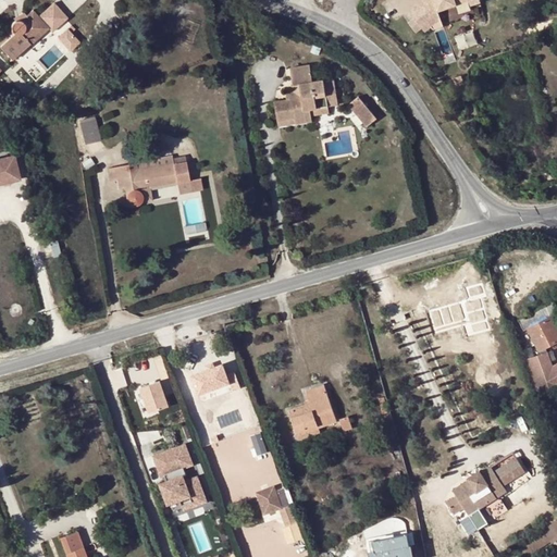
[(424,32),(443,17),(438,11),(456,4),(469,0),(471,5),(481,2),(480,0),(422,0),(408,11),(424,32)]
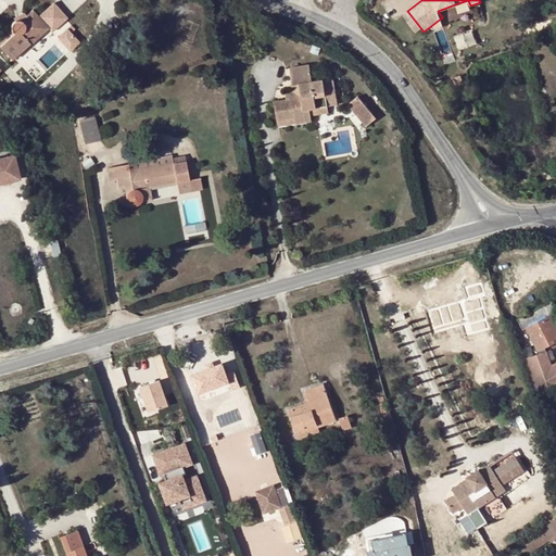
[(438,11),(442,17),(457,10),(455,4),(438,11)]
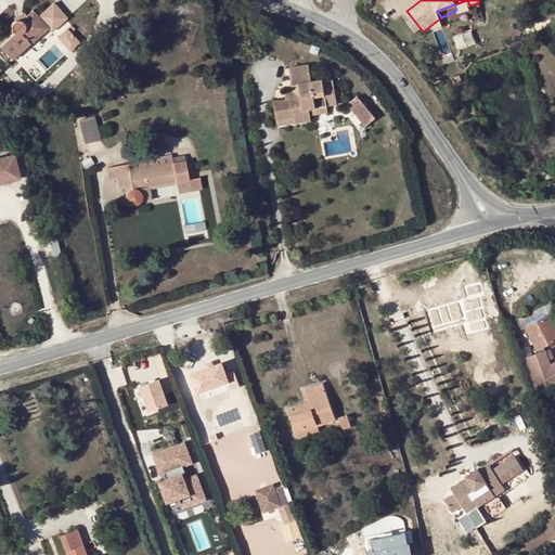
[(36,9),(34,10),(46,24),(48,22),(36,9)]
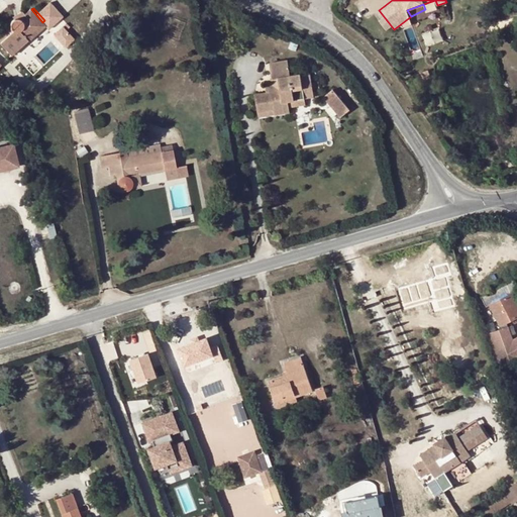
[(42,22),(31,9),(20,19),(17,18),(15,18),(14,19),(13,19),(10,22),(0,31),(0,42),(12,56),(27,41),(24,37),(42,22)]
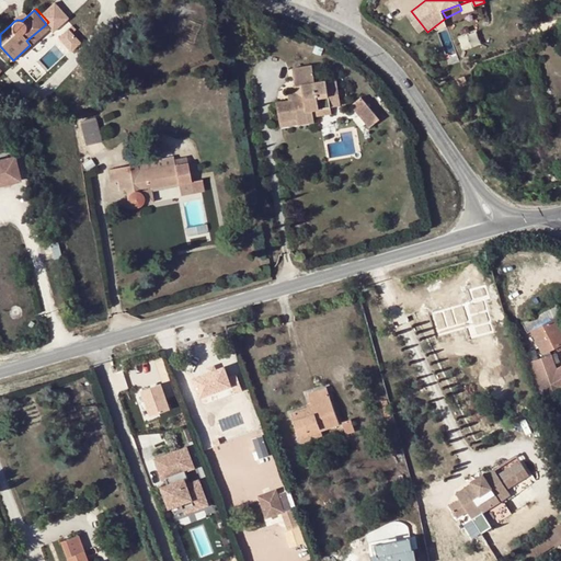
[(26,41),(30,45),(31,46),(50,29),(46,24),(26,41)]
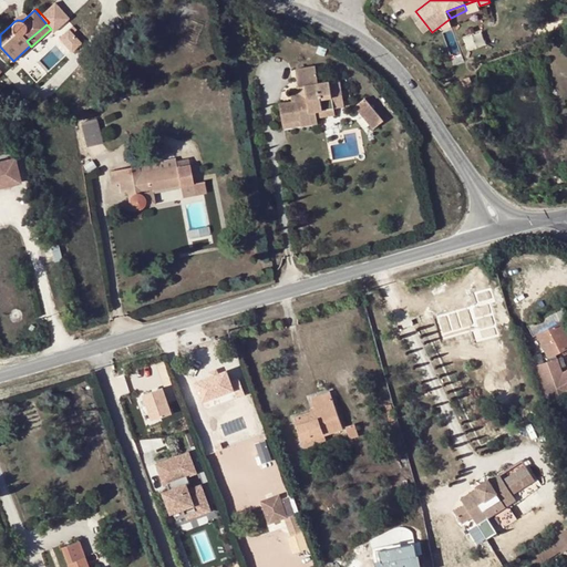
[(58,37),(71,52),(83,42),(69,27),(58,37)]
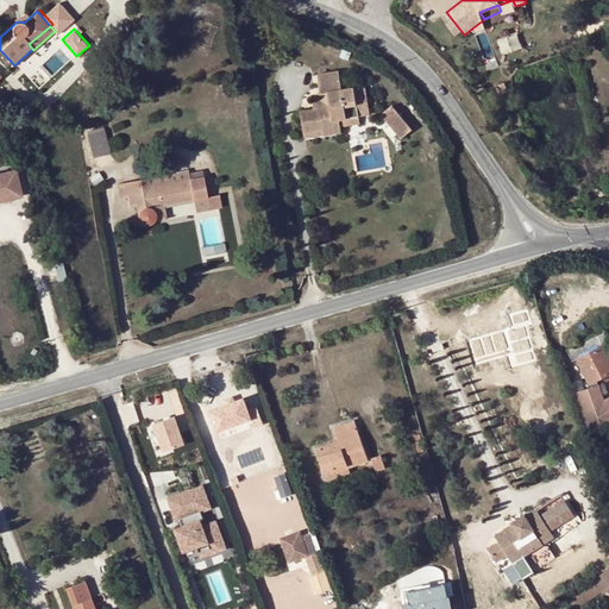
[(591,30),(582,33),(585,44),(595,42),(591,30)]
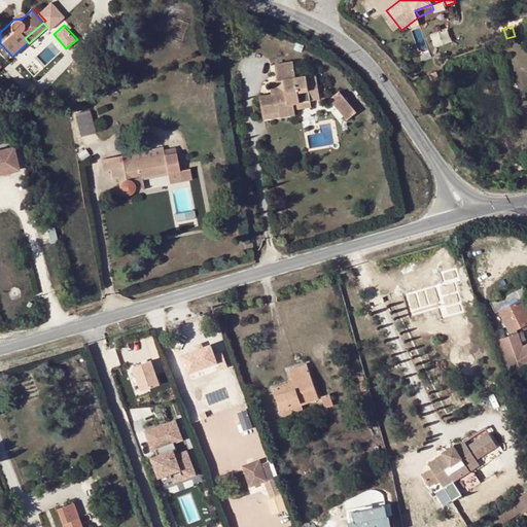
[(296,42),(293,49),(301,53),(304,45),(296,42)]
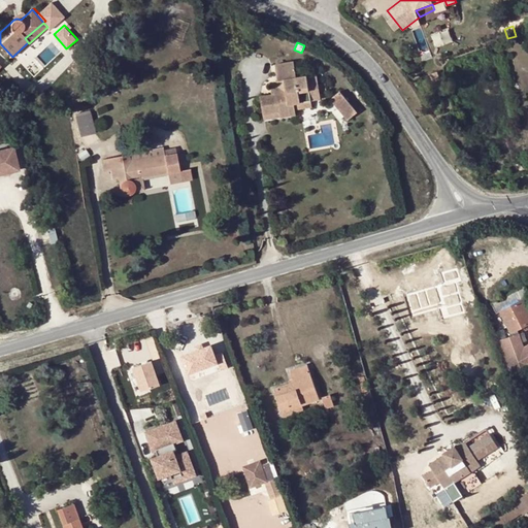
[(296,77),(293,61),(274,64),(277,80),(284,79),(286,92),(272,94),(260,96),(263,113),(279,111),(281,117),(295,114),(294,109),(294,103),(310,100),(309,96),(320,95),(319,90),(326,89),(325,84),(318,85),(318,81),(307,84),(307,79),(306,75),(296,77)]
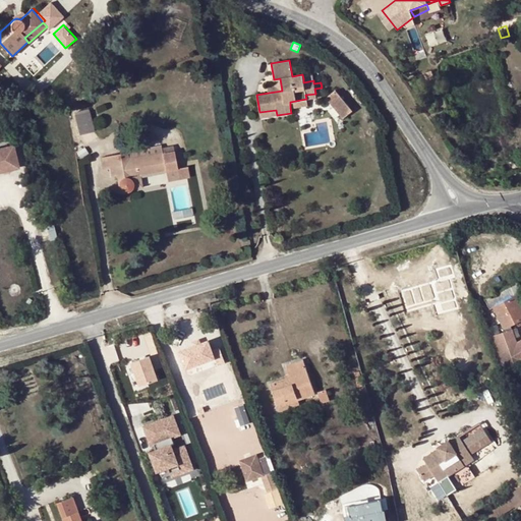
[(280,78),(274,79),(275,85),(268,87),(269,93),(282,91),(280,78)]
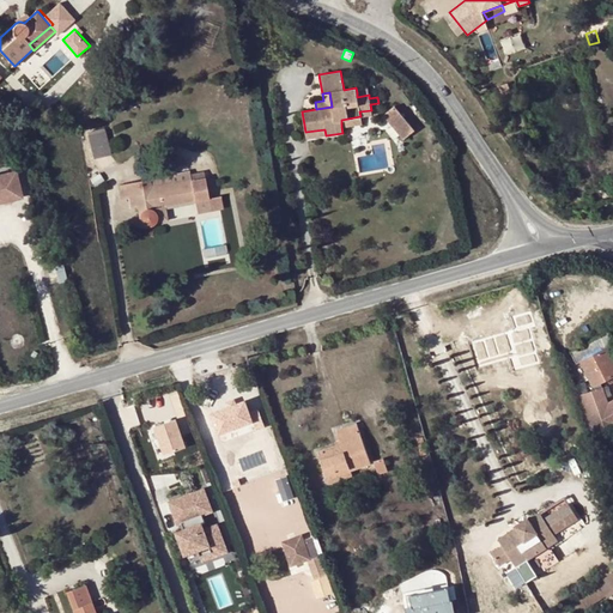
[(594,107),(596,105),(604,104),(601,96),(592,98),(594,107)]
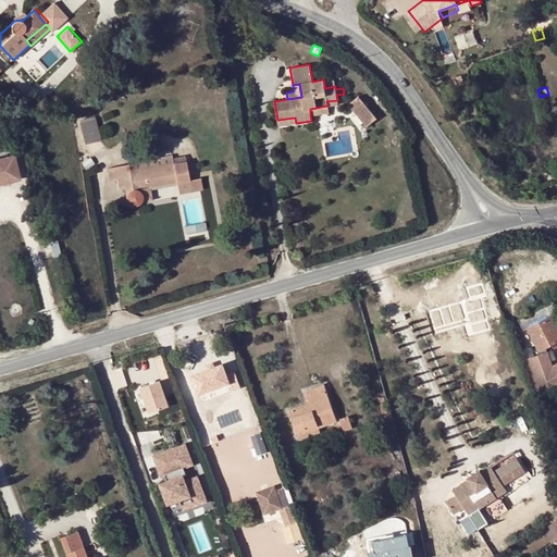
[(376,118),(358,96),(348,103),(367,126),(376,118)]
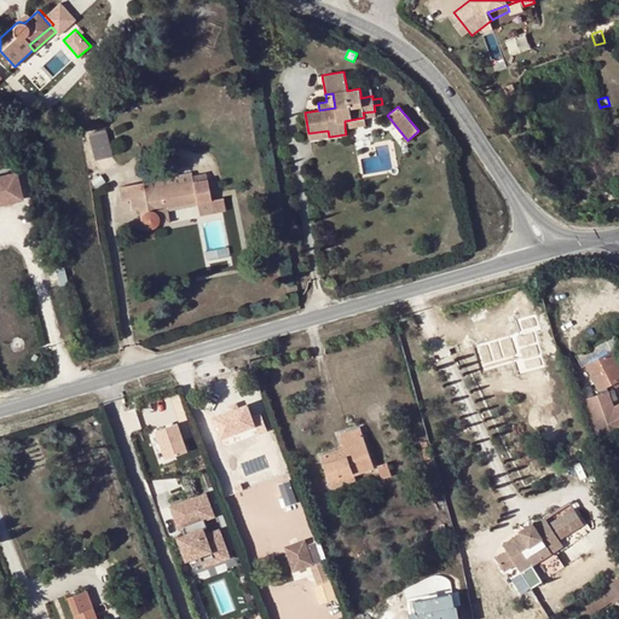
[(365,125),(364,117),(345,121),(345,128),(365,125)]
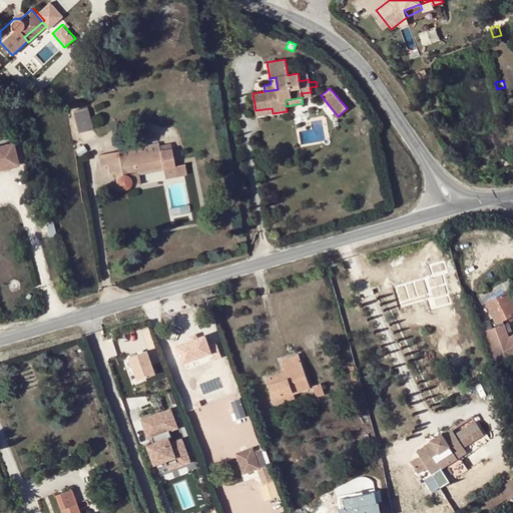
[(73,110),(80,131),(94,127),(88,106),(73,110)]
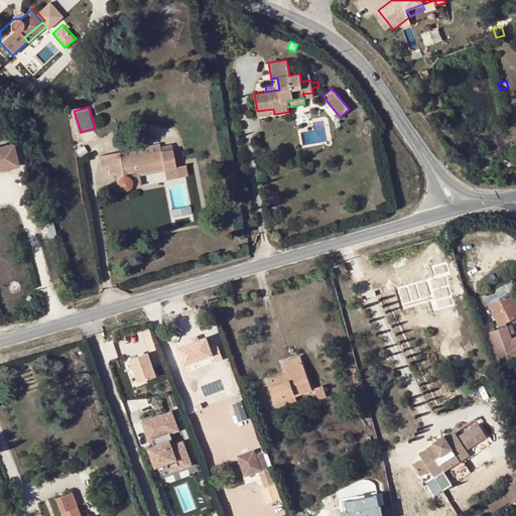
[(0,167),(23,162),(19,145),(0,148),(0,167)]
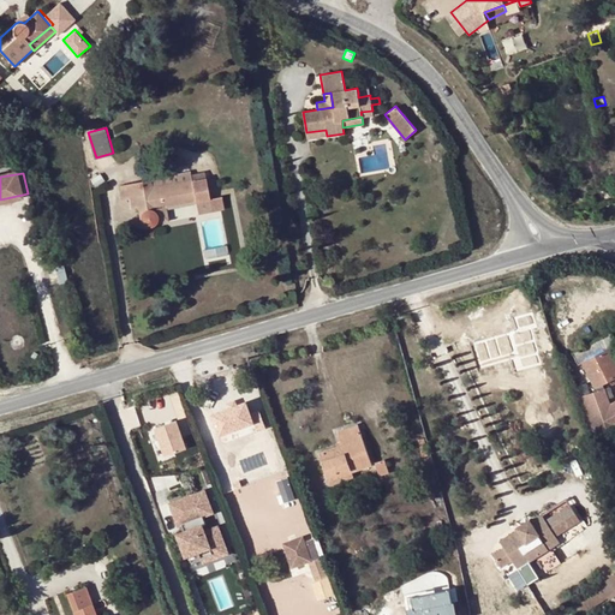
[(123,199),(130,198),(136,197),(138,207),(141,222),(142,222),(144,226),(148,227),(151,226),(153,226),(155,225),(155,224),(156,222),(156,221),(157,220),(157,218),(156,215),(156,213),(155,209),(167,207),(210,199),(207,178),(192,181),(192,180),(177,183),(175,175),(119,186),(123,199)]
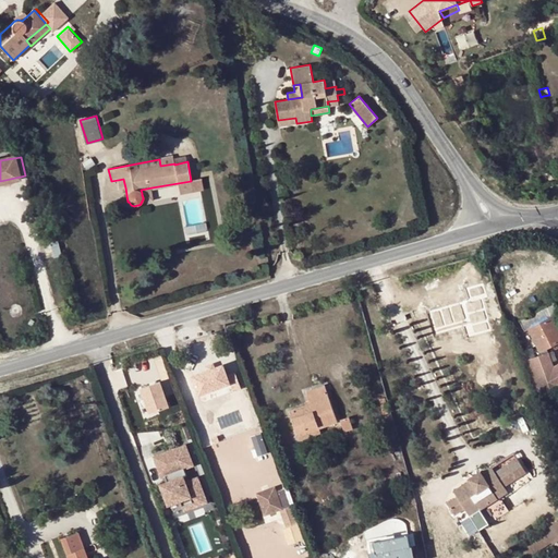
[(0,186),(26,181),(25,176),(0,181),(0,186)]
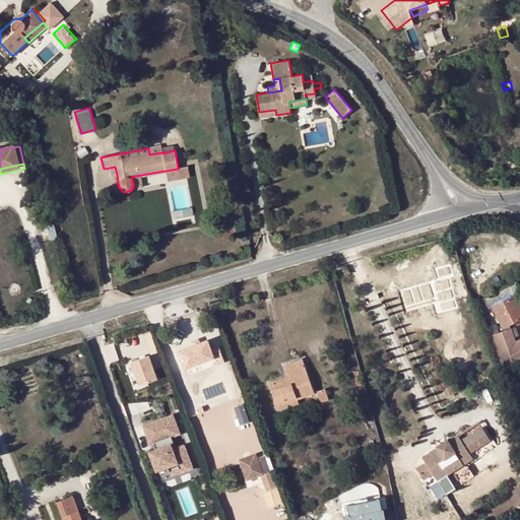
[(144,188),(141,175),(131,177),(132,180),(132,182),(133,184),(133,186),(132,187),(132,188),(131,189),(131,190),(144,188)]
